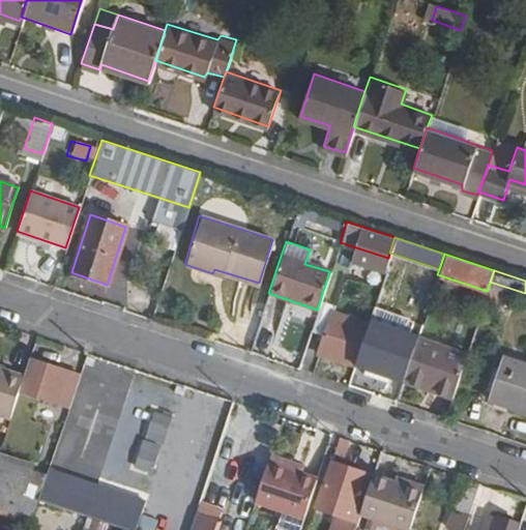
[(329,314),(317,310),(311,329),(323,333),(329,314)]
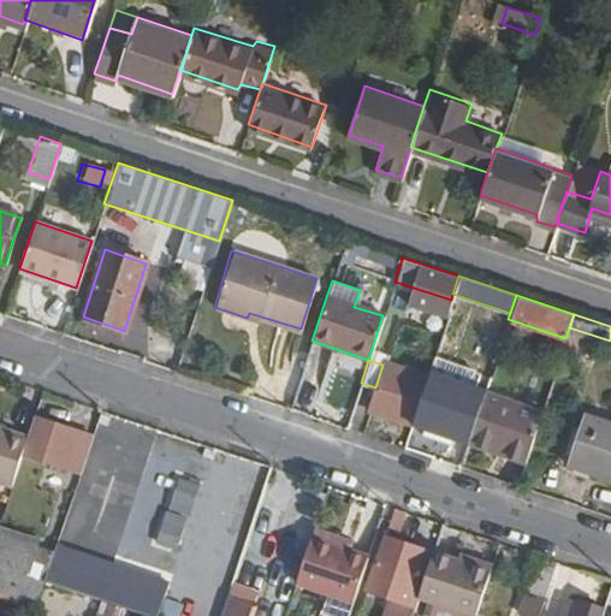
[(425,379),(383,365),(375,388),(368,410),(410,425),(425,379)]
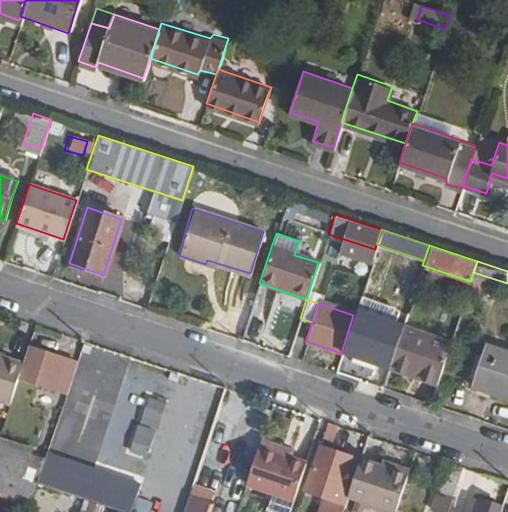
[(388,368),(402,326),(387,321),(388,318),(359,309),(345,354),(388,368)]
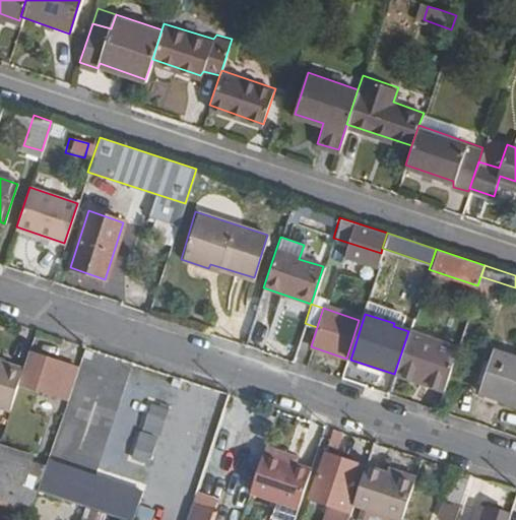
[(457,347),(408,331),(394,374),(418,382),(421,376),(445,384),(457,347)]
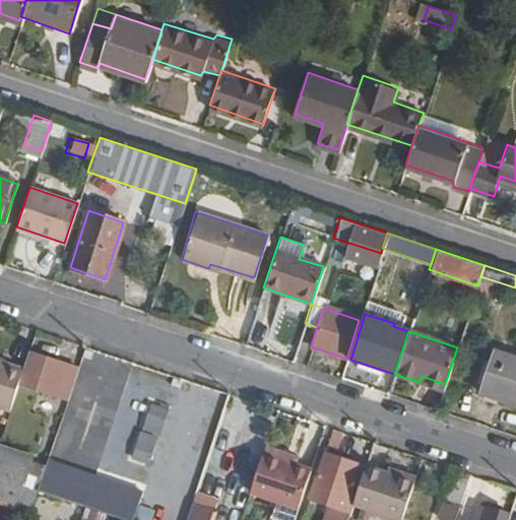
[(494,396),(508,354),(492,349),(478,390),(494,396)]
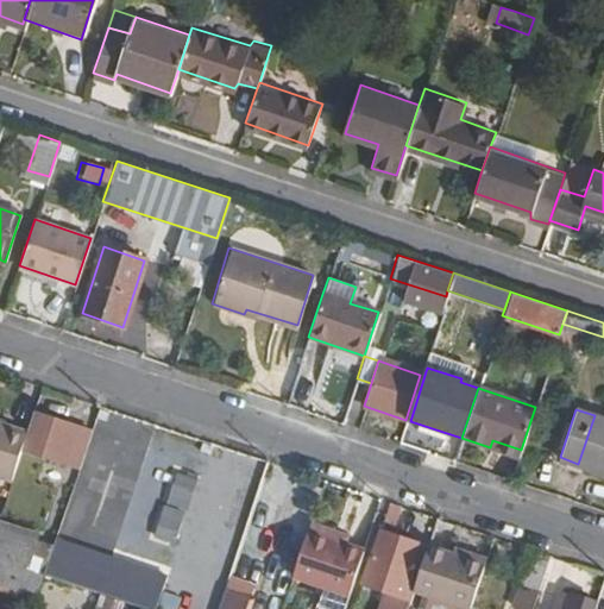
[(76,469),(88,431),(32,414),(26,432),(20,450),(76,469)]
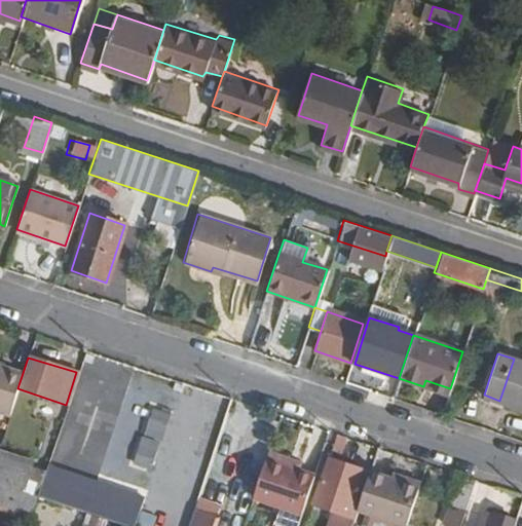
[(521,361),(514,359),(499,401),(521,408),(521,361)]
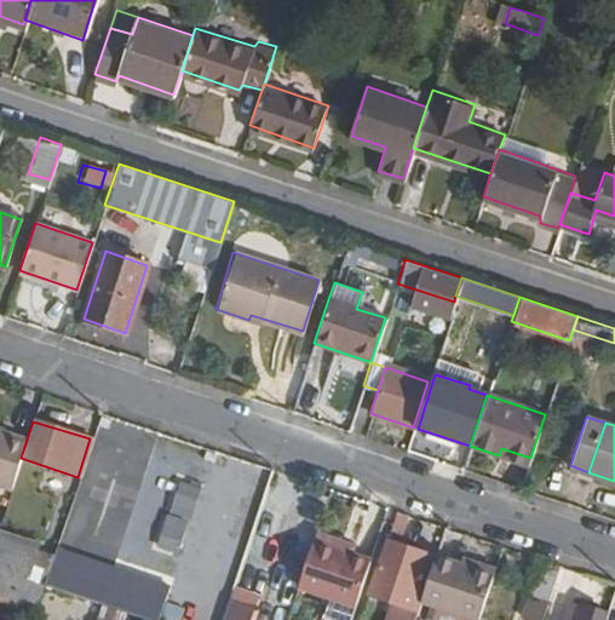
[(0,486),(10,489),(21,458),(27,440),(0,430),(0,486)]
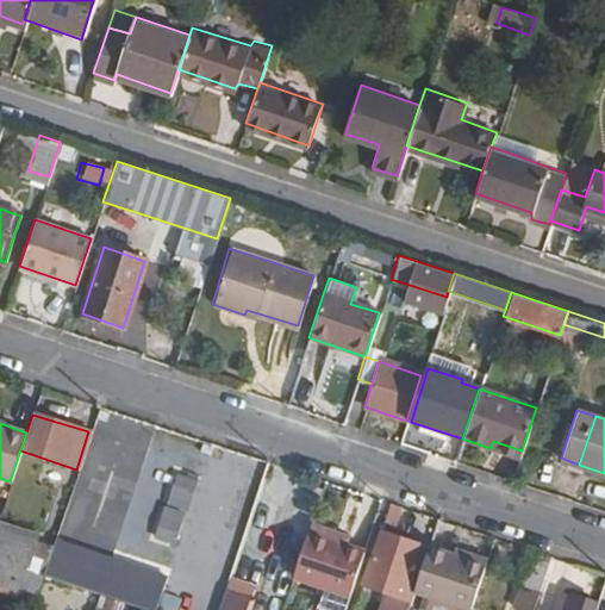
[(519,458),(522,450),(493,441),(491,448),(519,458)]
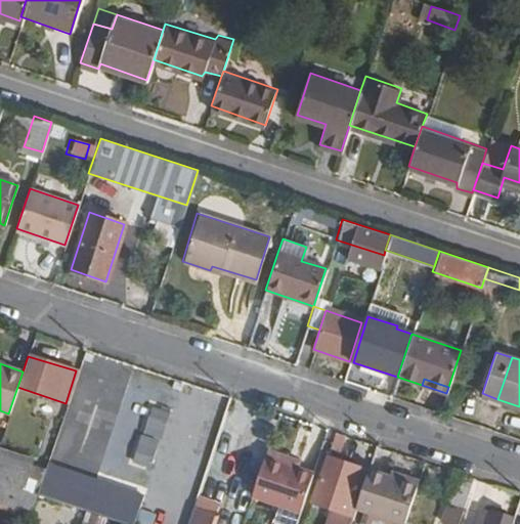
[(153,469),(162,408),(139,405),(130,466),(153,469)]
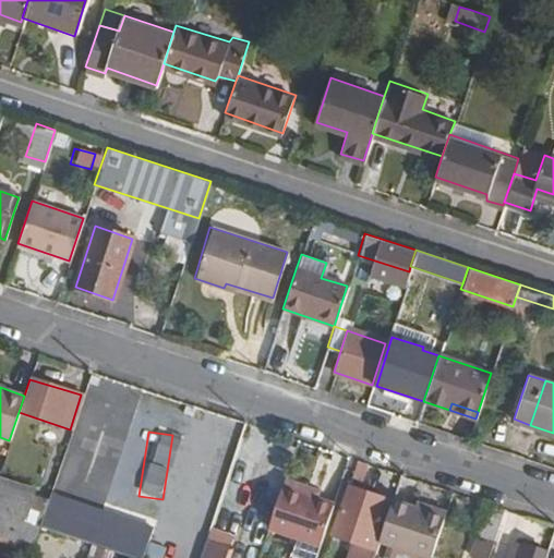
[(321,534),(336,489),(286,472),(272,518),(321,534)]
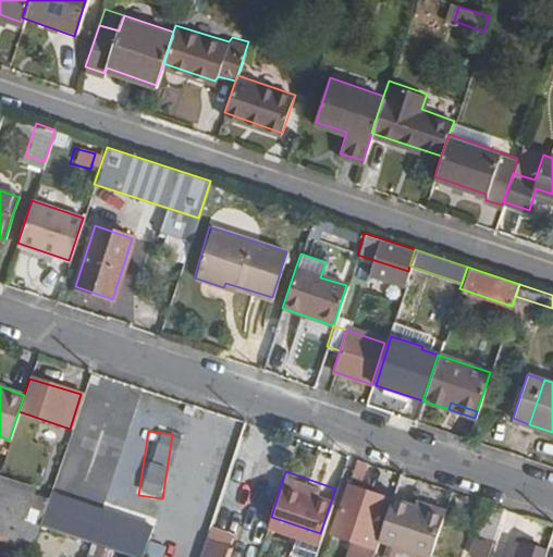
[(0,502),(25,511),(31,492),(0,482),(0,502)]
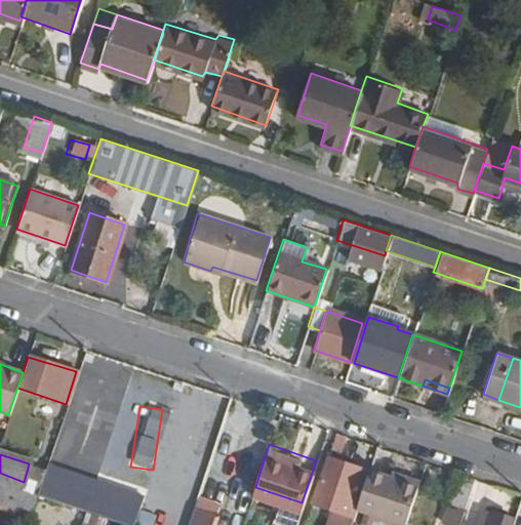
[(344,516),(360,471),(325,459),(310,506),(344,516)]
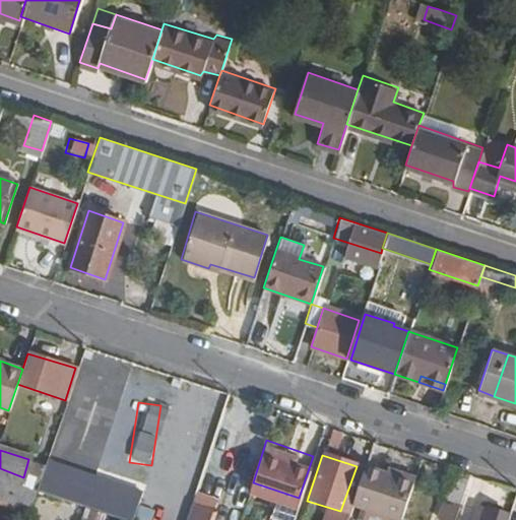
[(118,519),(132,519),(139,502),(90,485),(86,496),(52,483),(55,474),(42,469),(35,493),(118,519)]
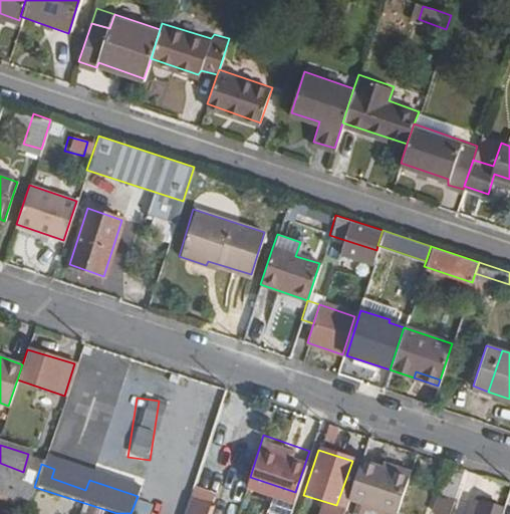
[(436,513),(447,513),(453,498),(462,470),(444,464),(428,511),(436,513)]
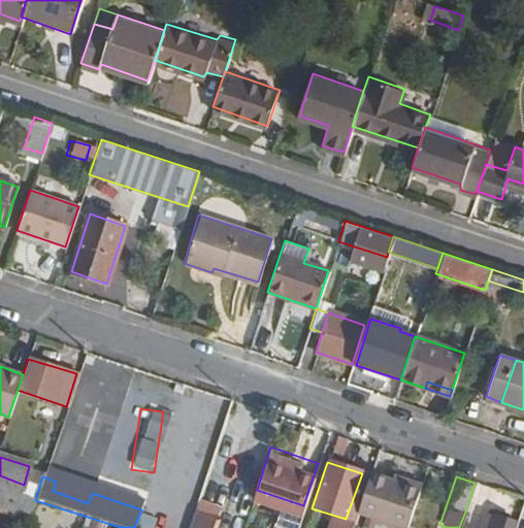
[(378,527),(405,527),(418,493),(370,477),(356,522),(378,527)]
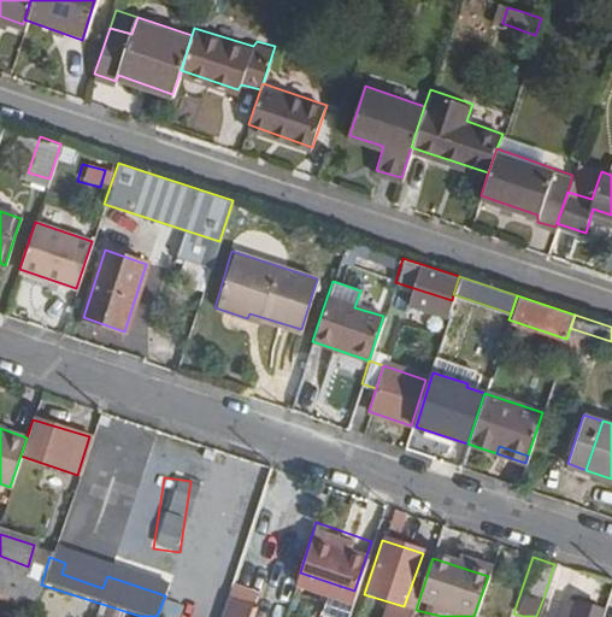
[(103,588),(107,576),(65,563),(62,574),(103,588)]
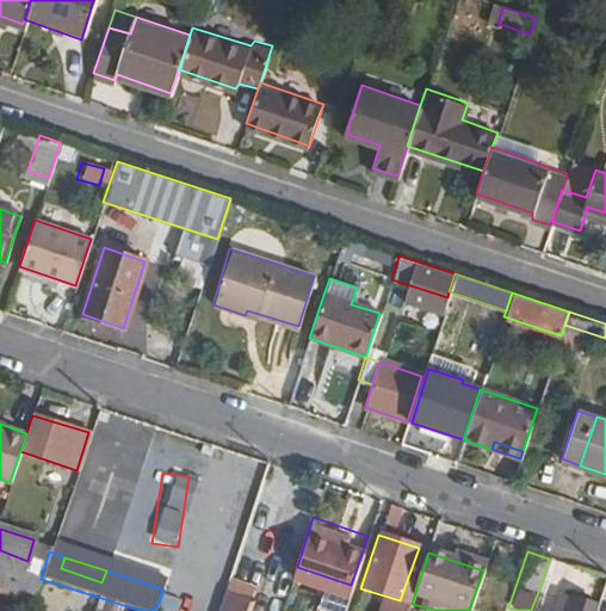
[(557,598),(568,565),(549,559),(538,592),(557,598)]
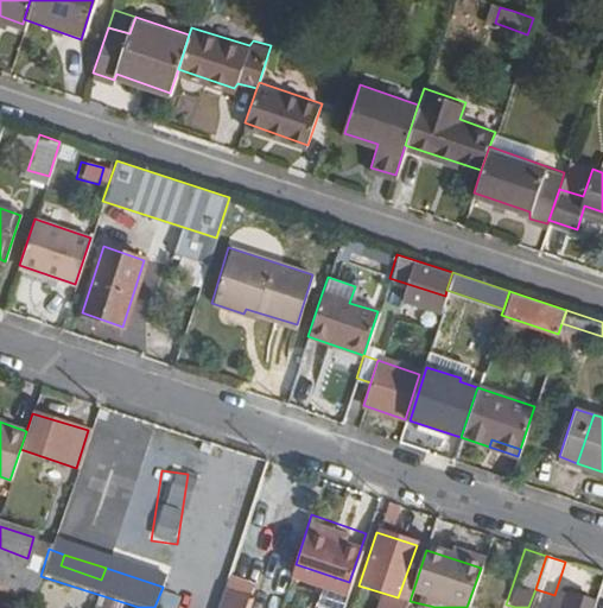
[(0,588),(32,600),(40,576),(0,561),(0,588)]
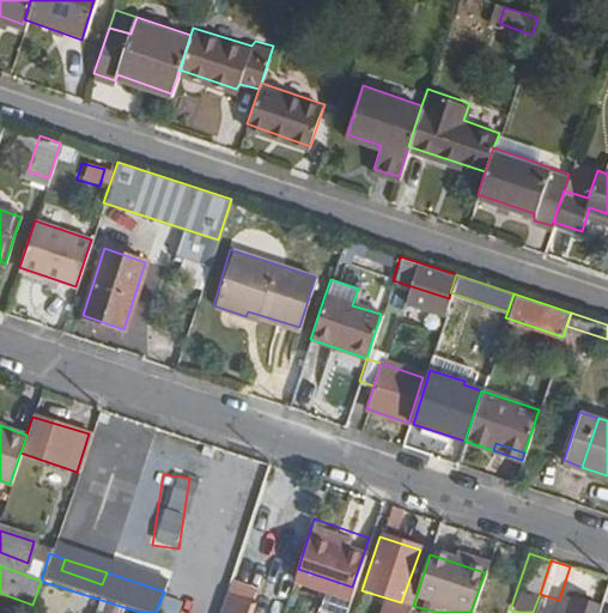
[(253,592),(229,583),(225,596),(249,604),(253,592)]
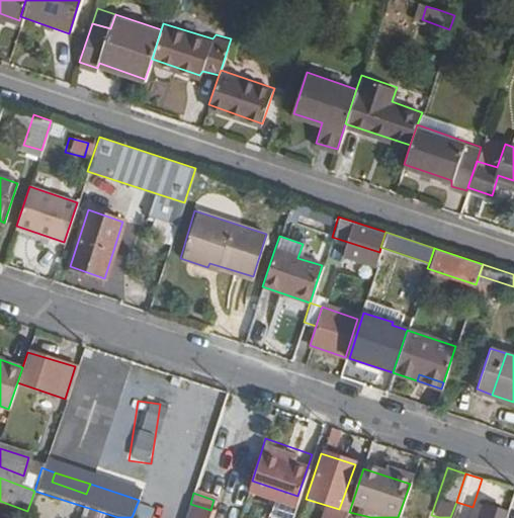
[(207,517),(210,510),(190,504),(185,517),(207,517)]
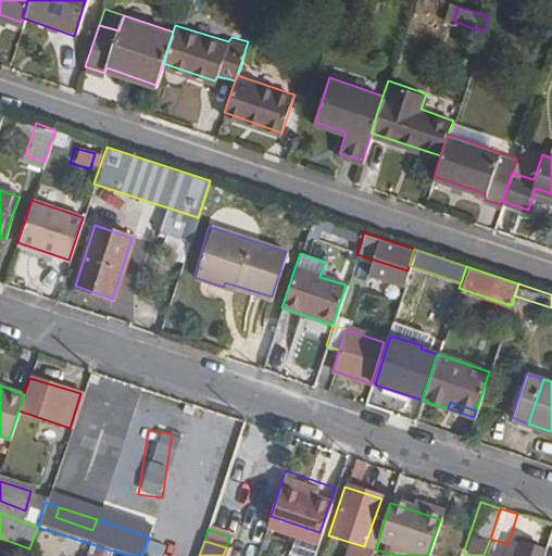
[(538,555),(540,551),(519,544),(515,555),(538,555)]
